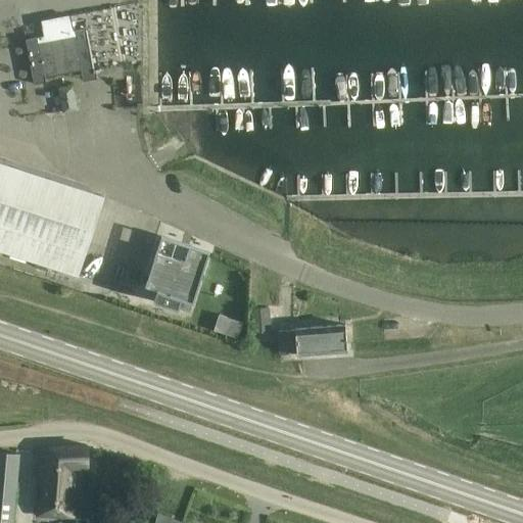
[(75,31),(73,31),(69,14),(41,20),(45,42),(38,43),(37,38),(25,40),(34,84),(39,83),(45,82),(44,78),(46,77),(81,69),(82,76),(94,73),(93,72),(86,31),(85,29),(75,31)]
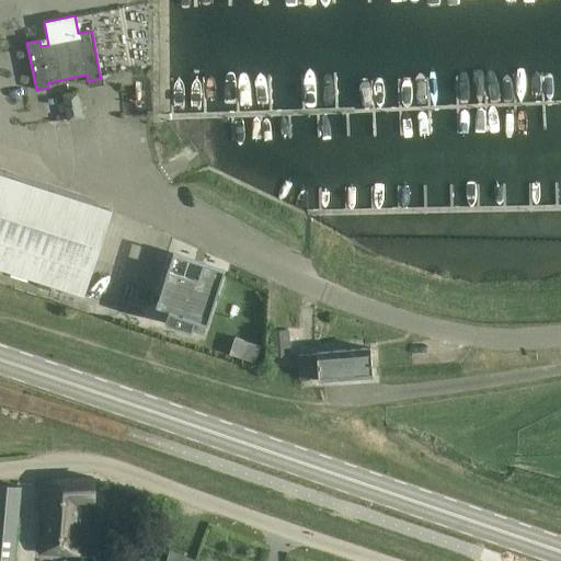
[(80,117),(76,93),(64,95),(68,119),(80,117)]
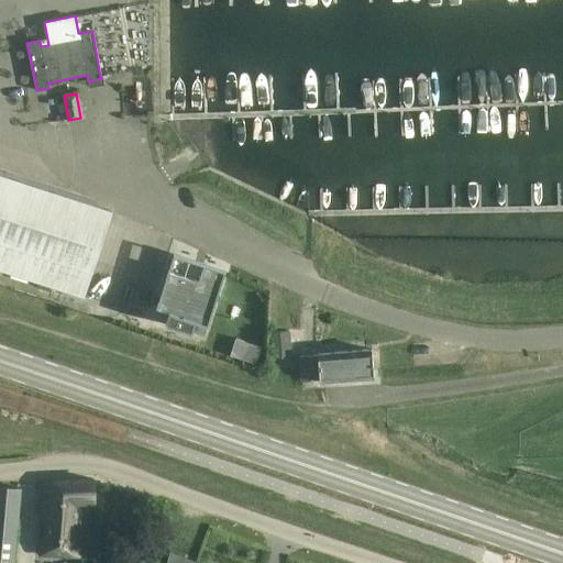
[(110,211),(0,175),(0,269),(83,297),(110,211)]
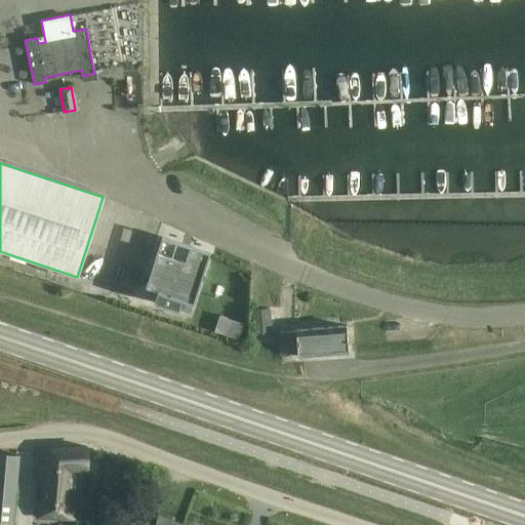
[(149,286),(149,288),(157,291),(154,301),(178,309),(182,299),(191,303),(192,300),(191,300),(195,287),(196,287),(206,253),(164,240),(153,274),(154,274),(150,287),(149,286)]
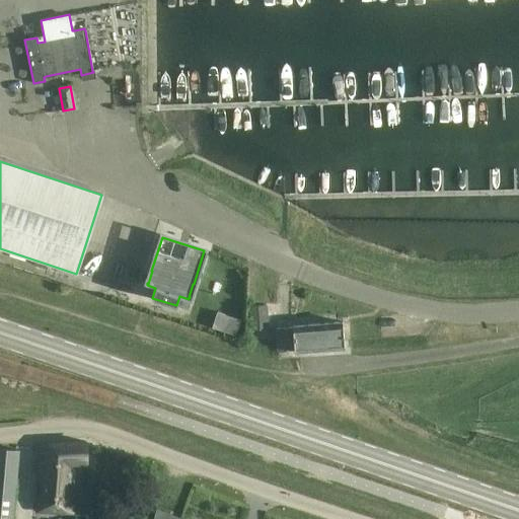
[(250,313),(251,329),(268,328),(267,311),(266,304),(249,305),(250,313)]
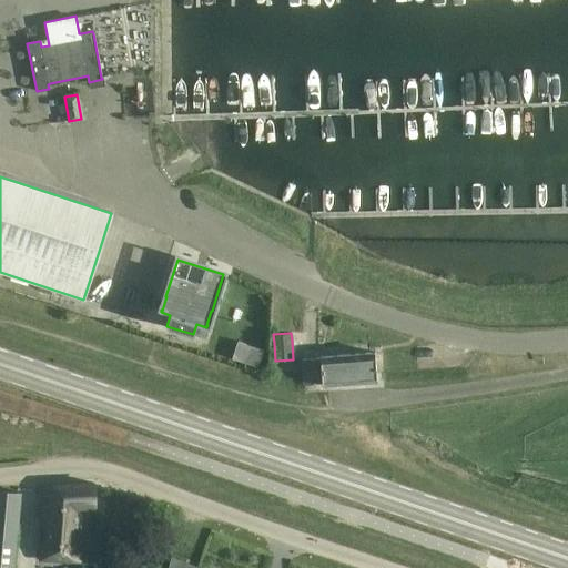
[(375,353),(320,357),(322,385),(376,381),(375,353)]
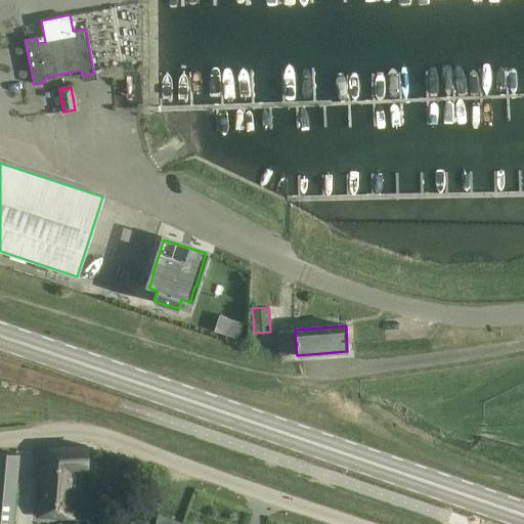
[(297,355),(295,330),(281,331),(284,350),(296,349),(297,355)]
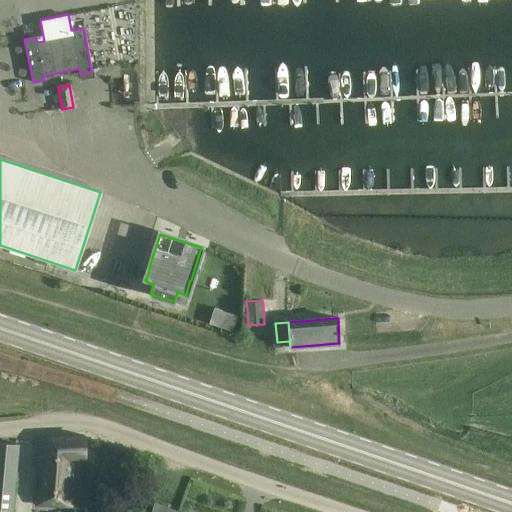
[(86,456),(85,435),(37,438),(40,505),(52,505),(52,508),(56,508),(56,505),(78,505),(79,456),(86,456)]
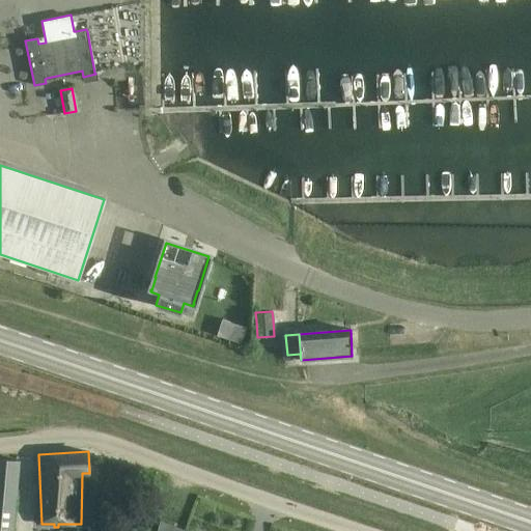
[(0,530),(12,530),(16,481),(18,460),(0,458),(0,530)]
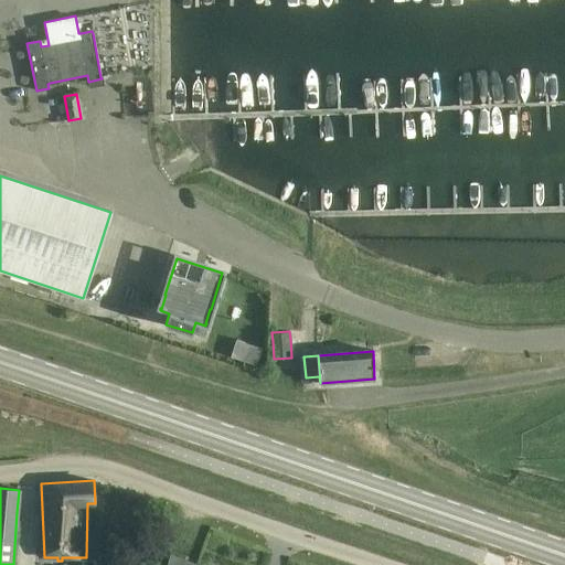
[(198,564),(170,555),(166,564),(198,564)]
